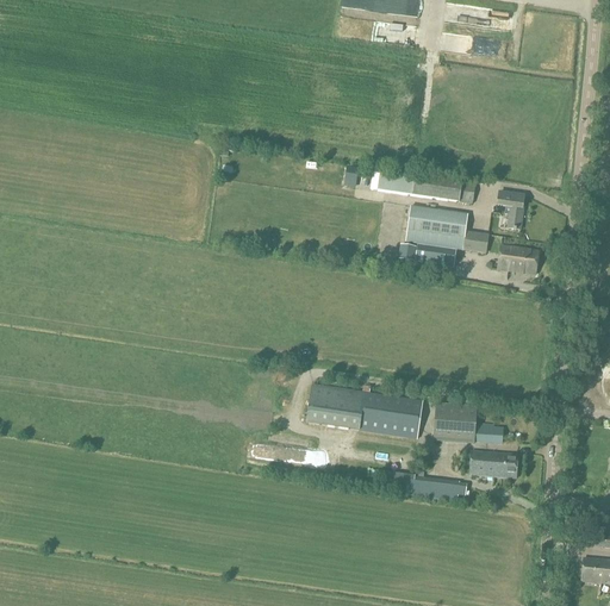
[(372,186),(377,187),(377,188),(460,200),(460,199),(474,201),(477,183),(380,169),(373,168),(372,186)]
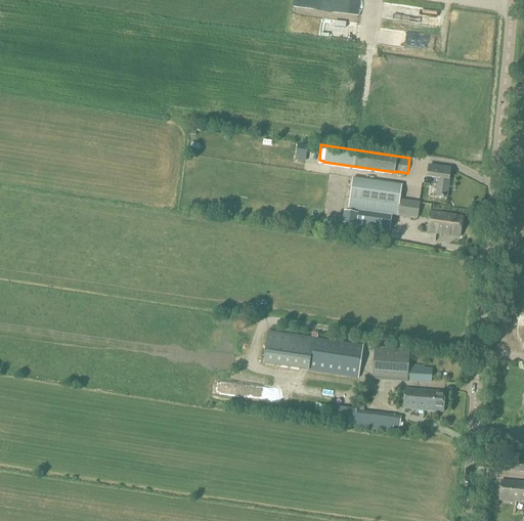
[(444,197),(444,196),(447,196),(449,178),(449,177),(450,167),(429,164),(428,175),(435,176),(434,182),(438,183),(436,194),(441,196),(441,197),(444,197)]
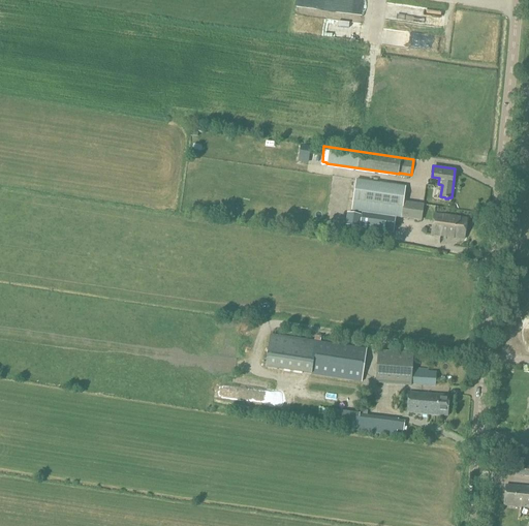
[(363,210),(396,215),(402,216),(404,199),(406,185),(356,178),(351,209),(363,210)]
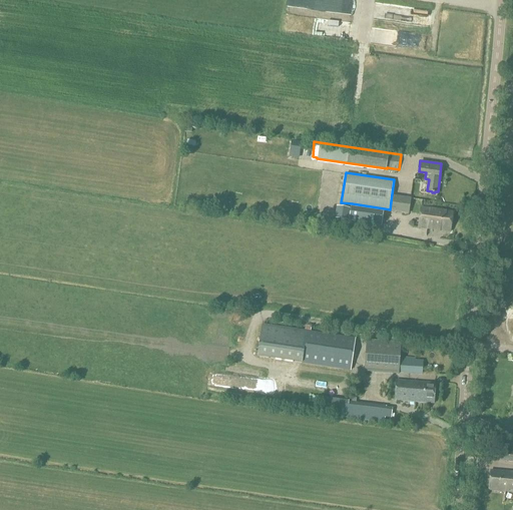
[(411,196),(392,193),(390,209),(409,211),(411,196)]
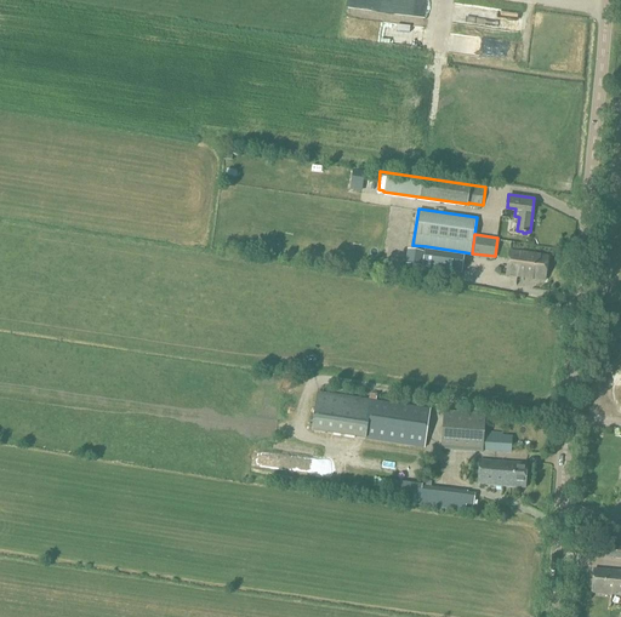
[(462,270),(465,252),(426,246),(423,264),(462,270)]
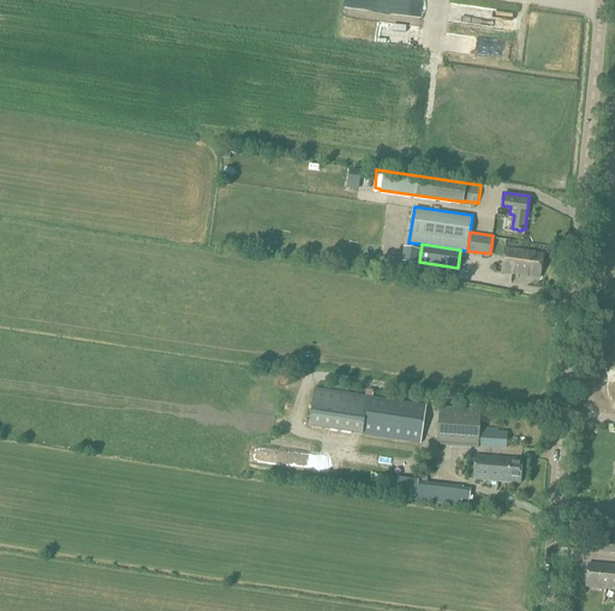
[(506,246),(502,270),(541,276),(543,252),(506,246)]
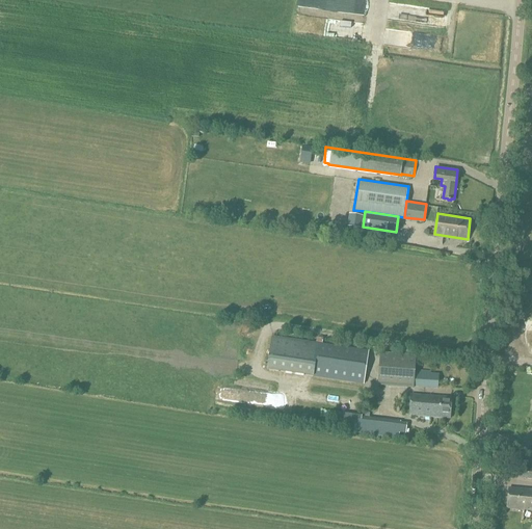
[(531,329),(519,328),(513,352),(531,354),(531,329)]
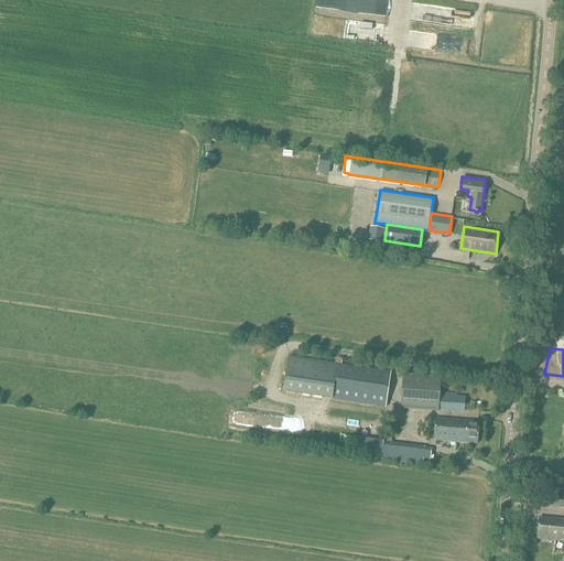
[(284,389),(386,405),(391,369),(289,355),(284,389)]
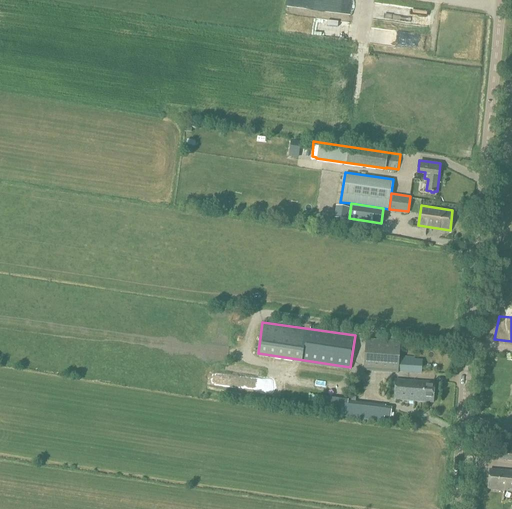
[(398,369),(398,354),(399,341),(366,339),(364,369),(398,371),(398,369)]
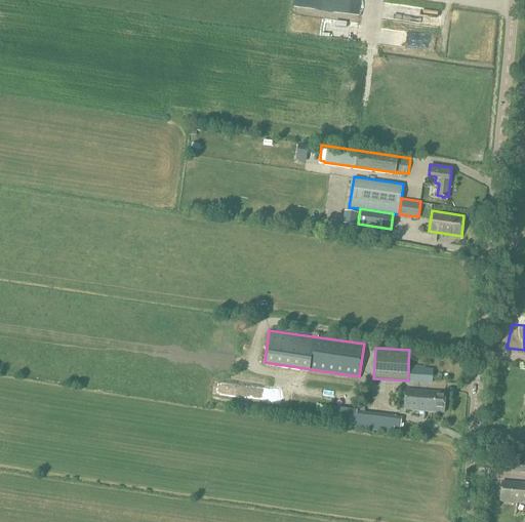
[(425,364),(408,363),(408,378),(423,379),(425,364)]
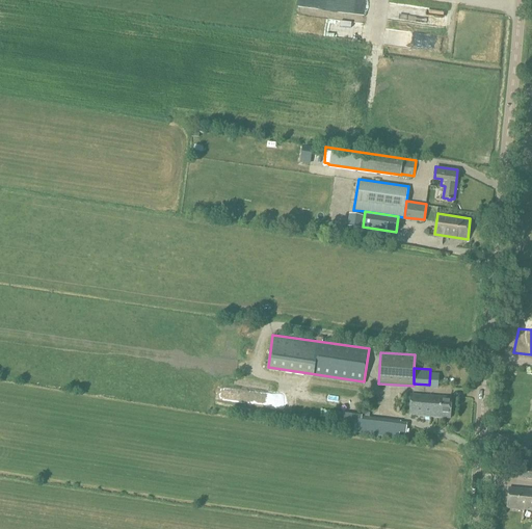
[(452,396),(416,393),(411,393),(410,414),(450,417),(452,396)]
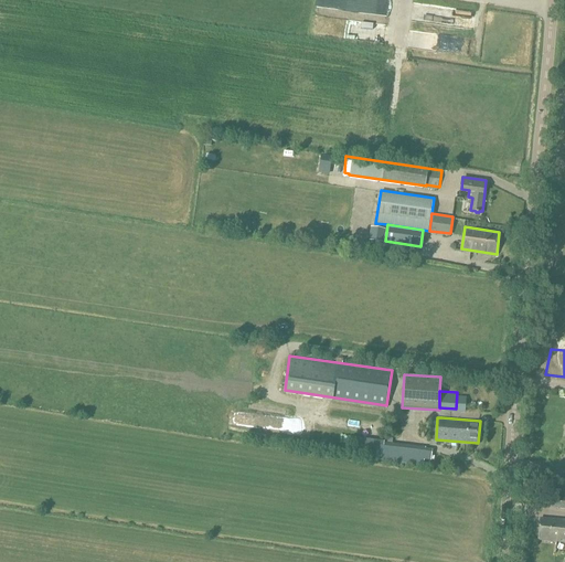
[(359,436),(356,455),(424,464),(425,460),(426,449),(426,445),(359,436)]
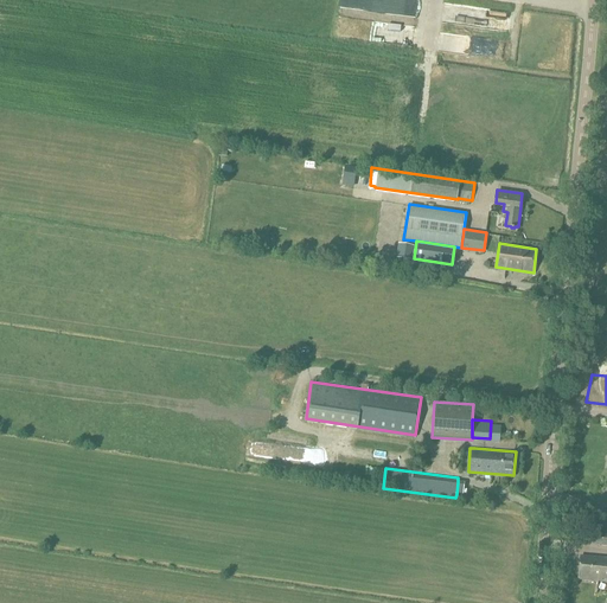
[(579,577),(606,579),(606,556),(581,553),(579,577)]
